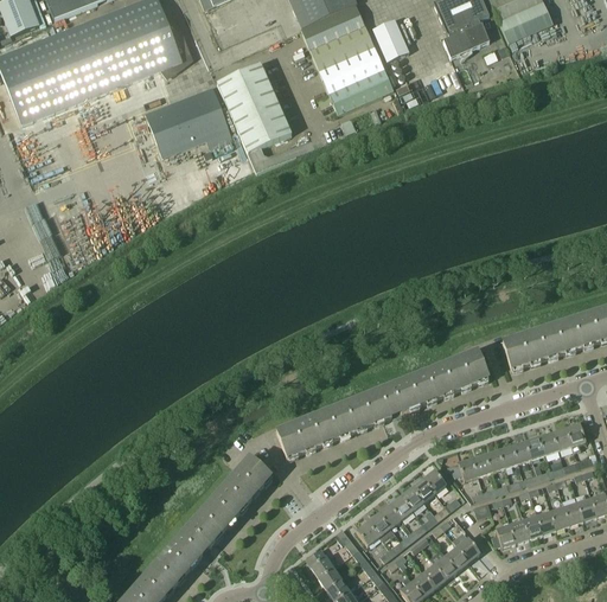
[(0,0),(0,8),(11,36),(39,25),(30,0),(0,0)]
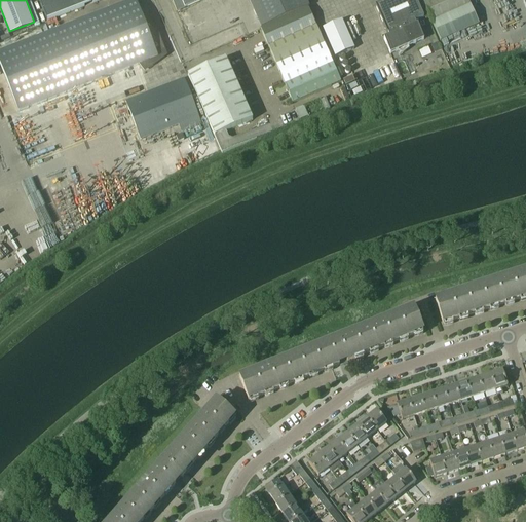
[(0,48),(0,61),(19,108),(142,60),(142,62),(143,62),(143,63),(144,64),(145,65),(146,65),(147,65),(149,65),(150,64),(150,65),(153,63),(152,62),(153,61),(154,60),(154,59),(154,58),(154,57),(155,57),(154,54),(156,54),(157,54),(157,53),(161,52),(161,51),(162,51),(163,50),(164,49),(164,48),(164,47),(164,45),(153,16),(152,15),(151,14),(150,14),(149,13),(148,13),(147,14),(147,13),(142,15),(136,0),(124,0),(0,48)]
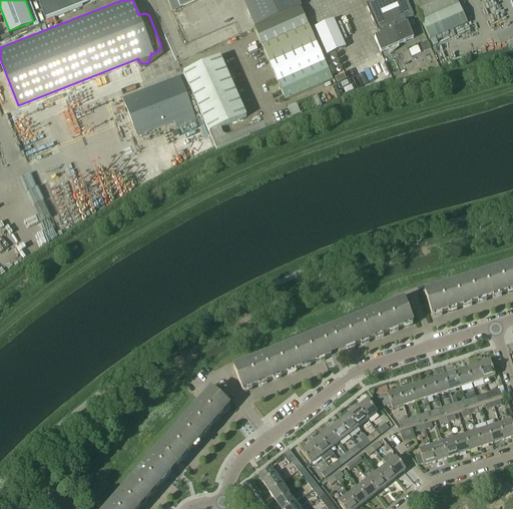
[(38,0),(45,17),(89,0),(38,0)]
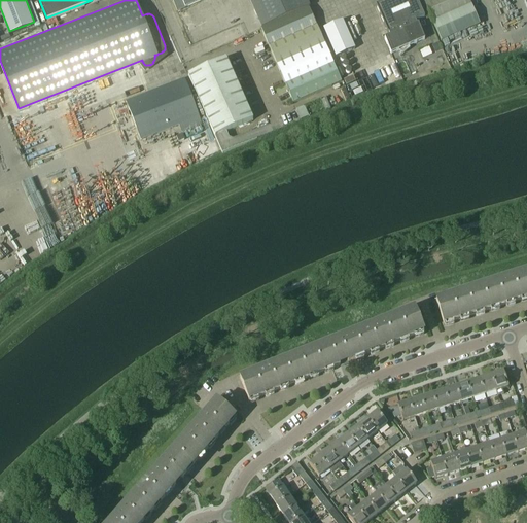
[(173,0),(177,8),(185,5),(184,4),(194,0),(173,0)]
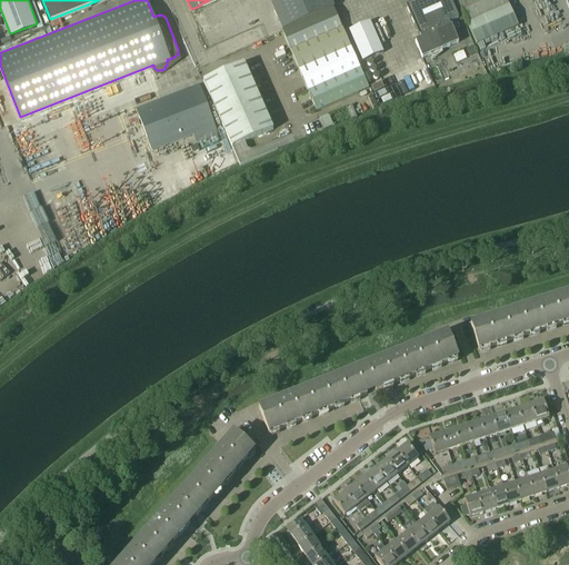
[(270,0),(282,27),(333,5),(331,0),(270,0)]
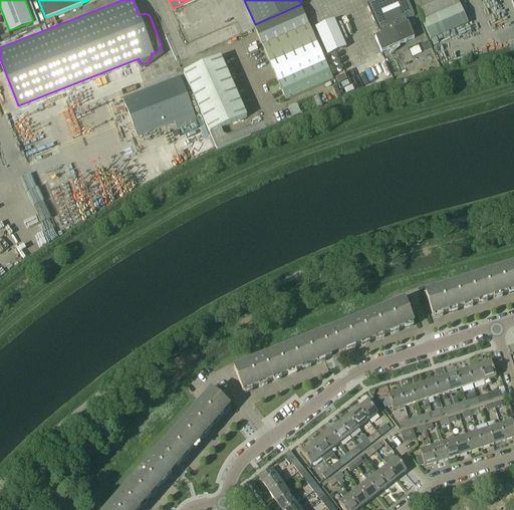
[(381,49),(389,46),(414,35),(408,21),(407,21),(406,18),(414,14),(408,0),(372,0),(366,3),(378,29),(376,30),(378,34),(374,35),(381,49)]
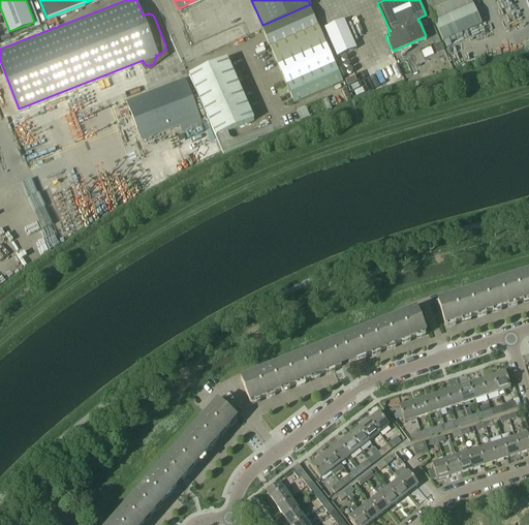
[(426,0),(442,38),(481,22),(472,0),(426,0)]
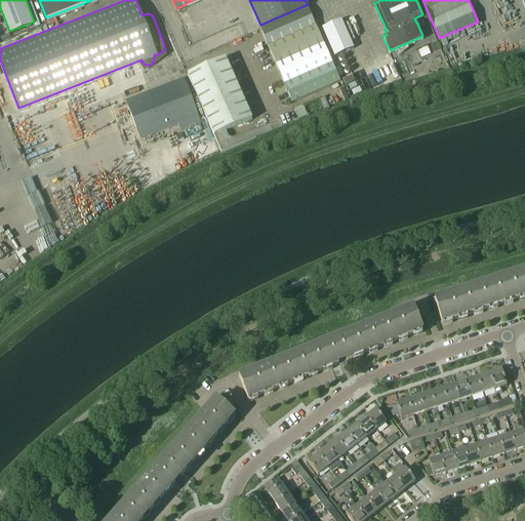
[(308,4),(260,25),(259,26),(292,99),(340,79),(308,4)]
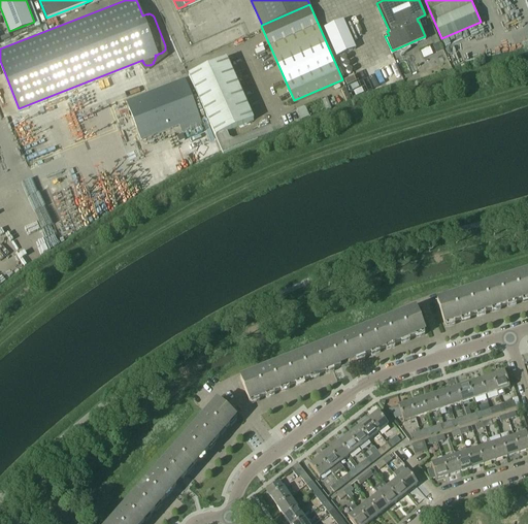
[(343,17),(323,26),(335,55),(356,45),(343,17)]
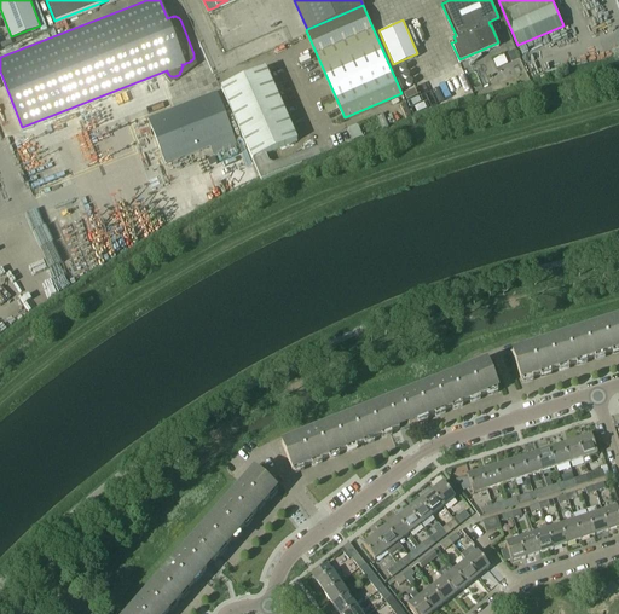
[(515,46),(508,50),(512,58),(519,56),(515,46)]
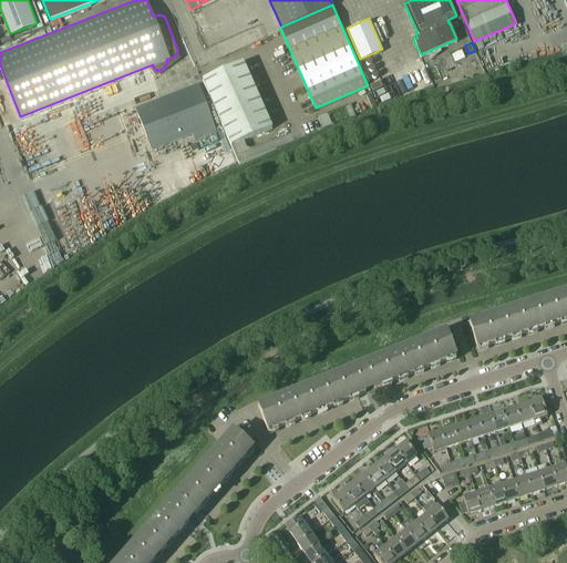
[(453,50),(455,58),(465,55),(462,47),(453,50)]
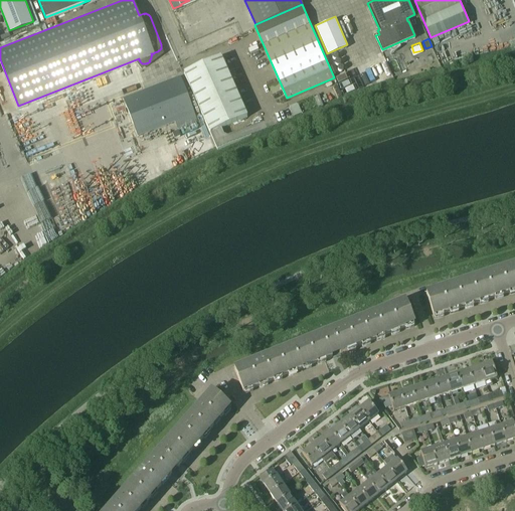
[(210,131),(246,115),(220,54),(184,70),(210,131)]
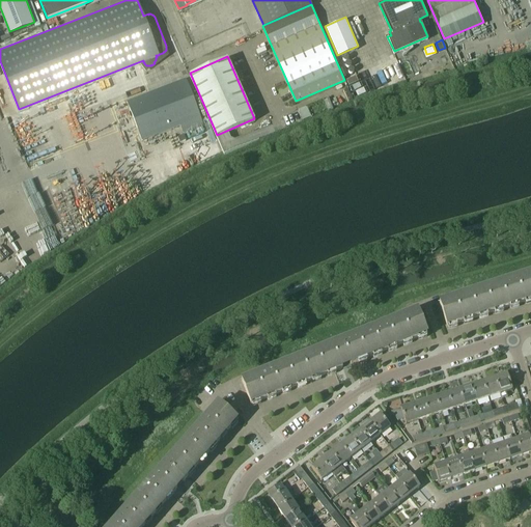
[(356,74),(346,78),(348,83),(358,79),(356,74)]
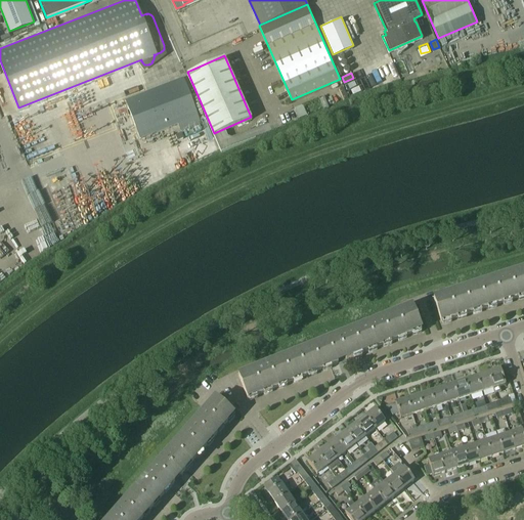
[(183,76),(125,97),(140,136),(178,121),(181,128),(201,121),(183,76)]
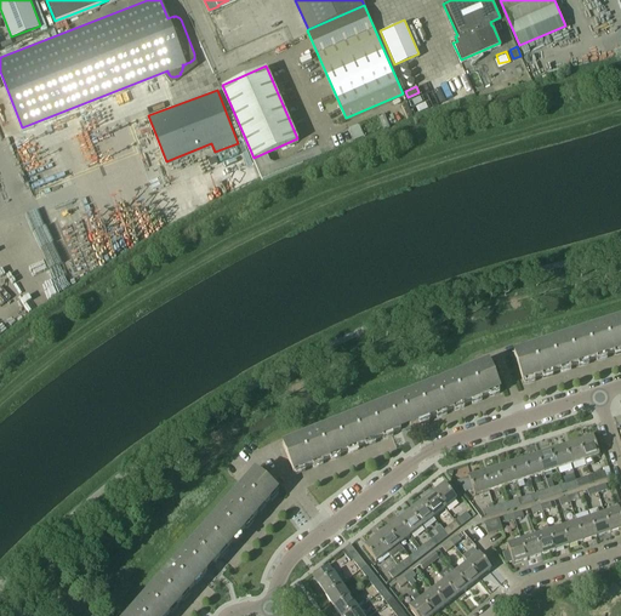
[(620,315),(513,351),(523,380),(620,347),(620,315)]
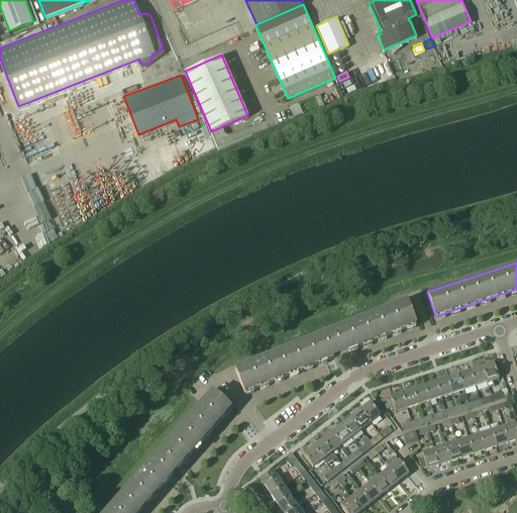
[(406,299),(235,368),(244,391),(416,323),(406,299)]
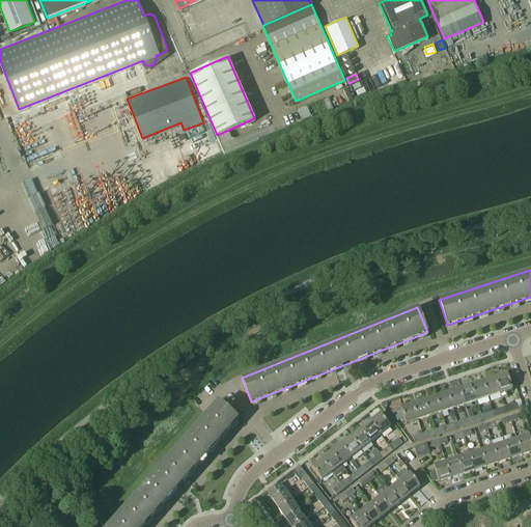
[(507,394),(505,389),(512,387),(507,370),(495,375),(500,390),(501,395),(507,394)]
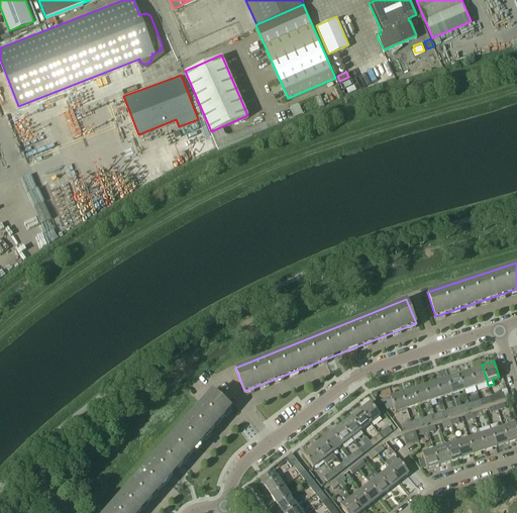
[(487,380),(482,365),(471,369),(476,384),(487,380)]
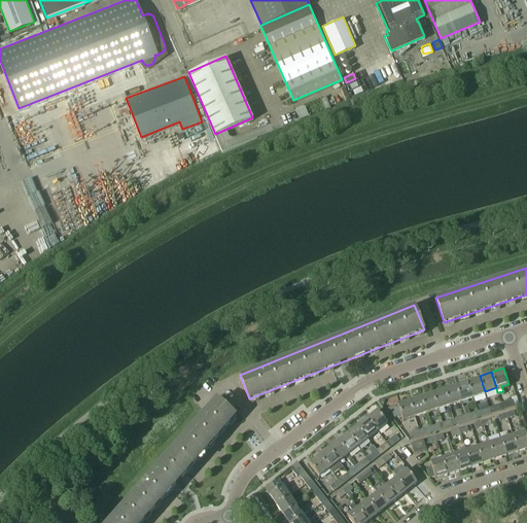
[(485,391),(480,376),(467,379),(472,395),(485,391)]
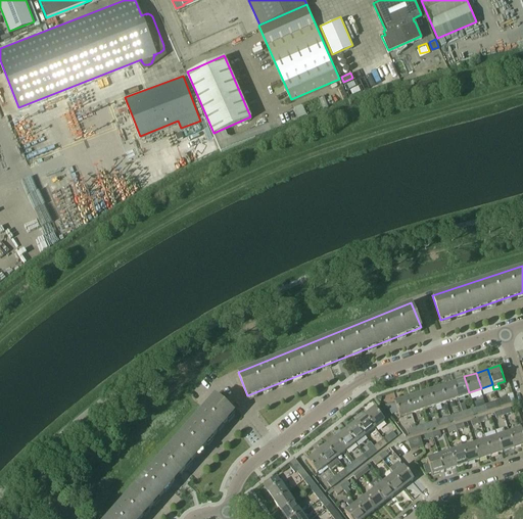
[(464,376),(453,380),(458,395),(469,392),(464,376)]
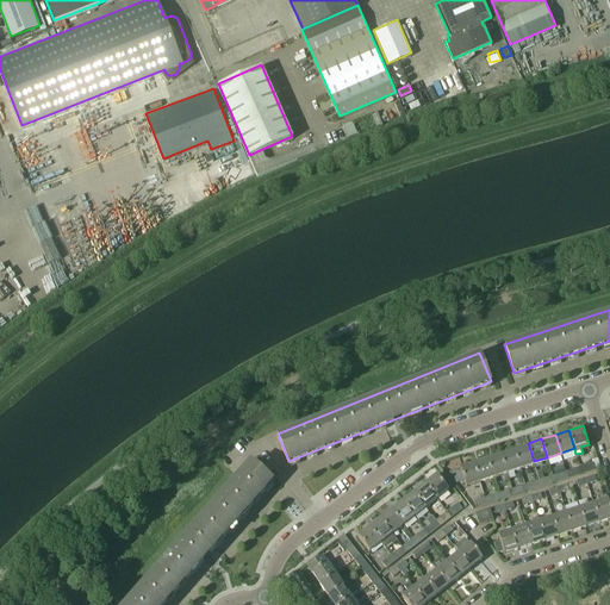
[(534,461),(528,443),(515,448),(521,466),(534,461)]
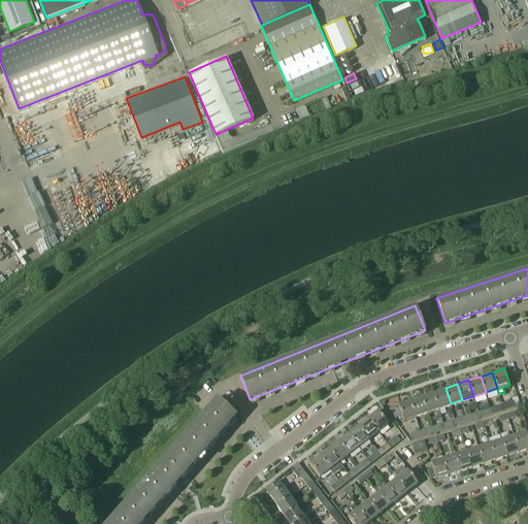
[(451,403),(446,388),(434,391),(439,407),(451,403)]
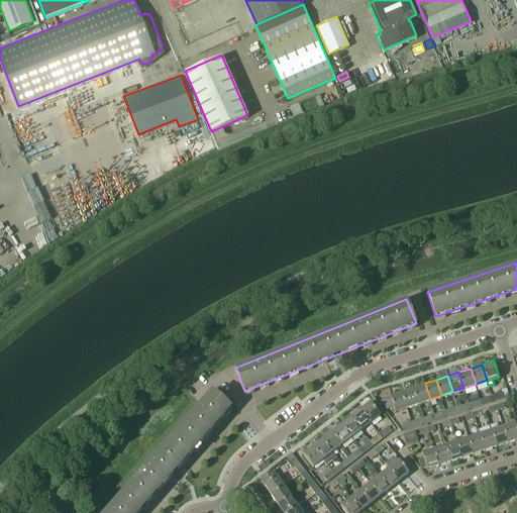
[(425,383),(413,387),(418,402),(430,399),(425,383)]
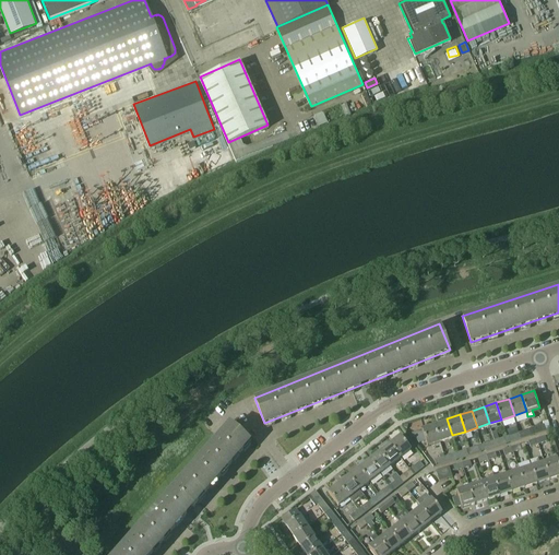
[(440,439),(452,435),(447,418),(435,423),(440,439)]
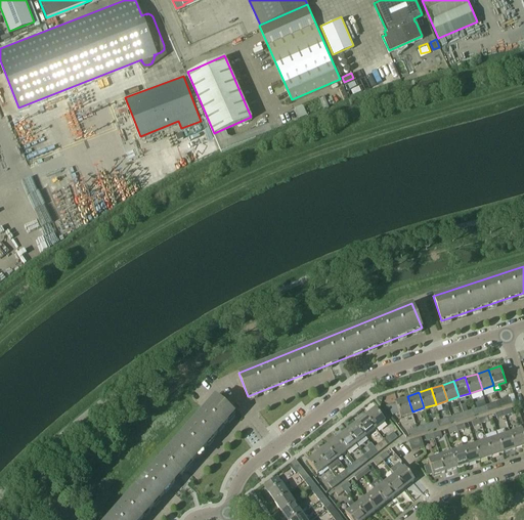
[(104,519),(138,519),(184,468),(185,467),(234,413),(215,395),(104,519)]
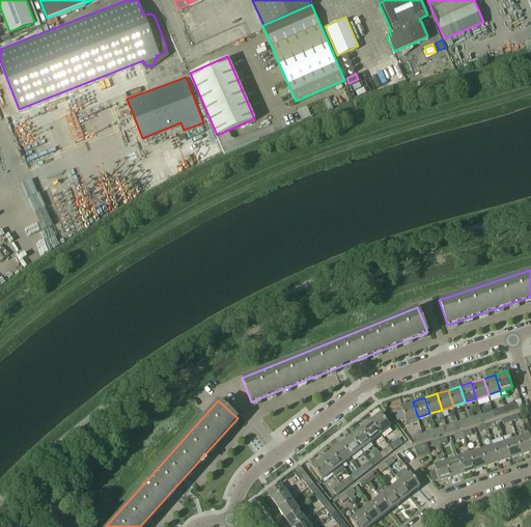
[(406,421),(418,417),(413,401),(400,405),(406,421)]
